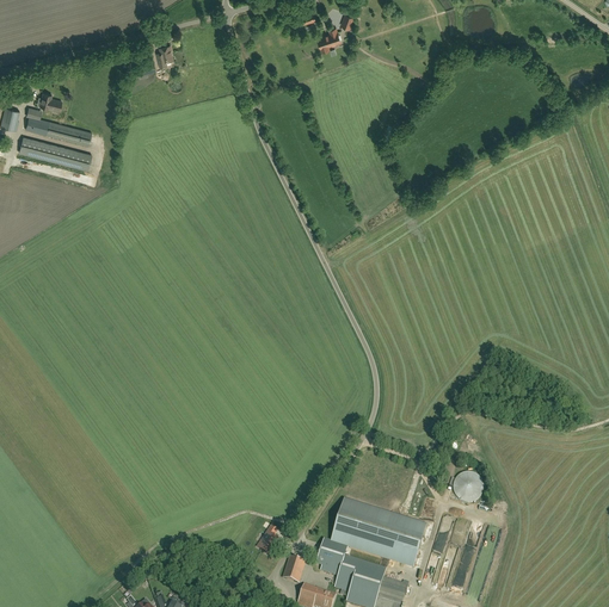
[(301,22),(309,18),(307,11),(299,13),(301,22)]
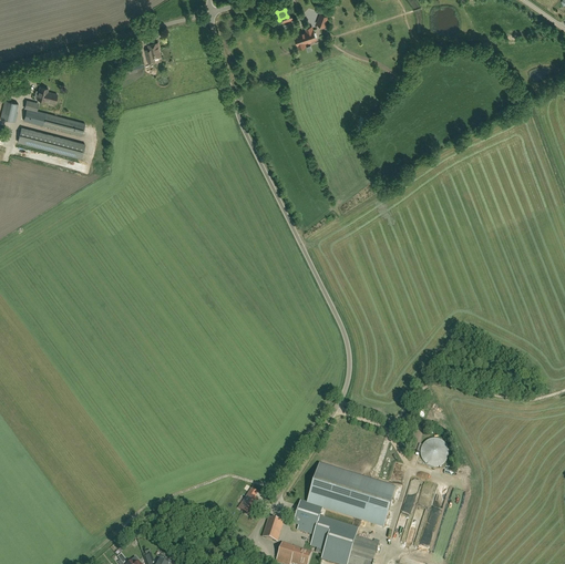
[(321,23),(326,13),(318,11),(317,16),(315,21),(321,23)]
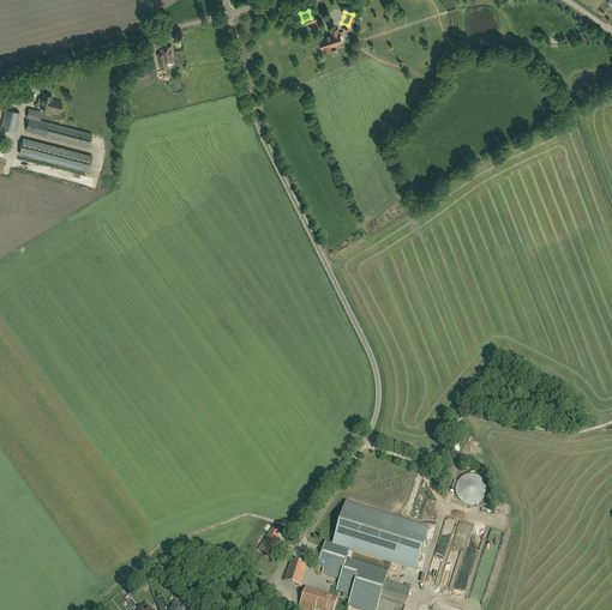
[(335,30),(334,26),(329,28),(330,31),(327,32),(317,36),(321,46),(327,43),(327,42),(333,40),(334,42),(340,40),(339,37),(340,37),(339,31),(337,32),(336,29),(335,30)]
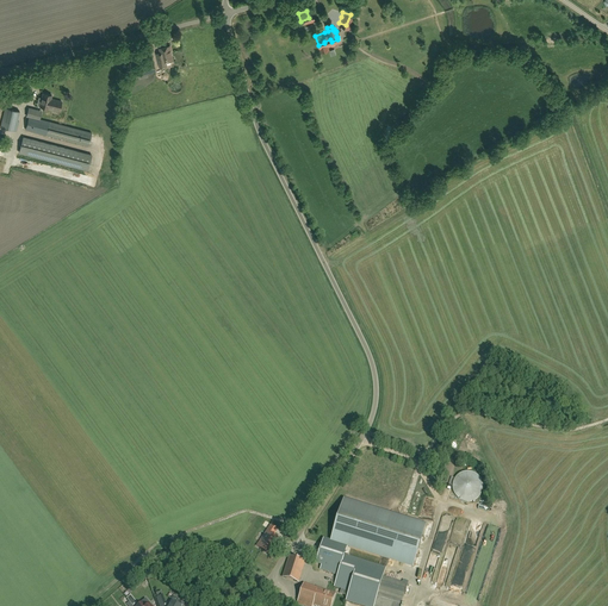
[(166,58),(171,57),(168,48),(169,48),(168,43),(157,45),(159,50),(154,51),(157,64),(167,62),(166,58)]
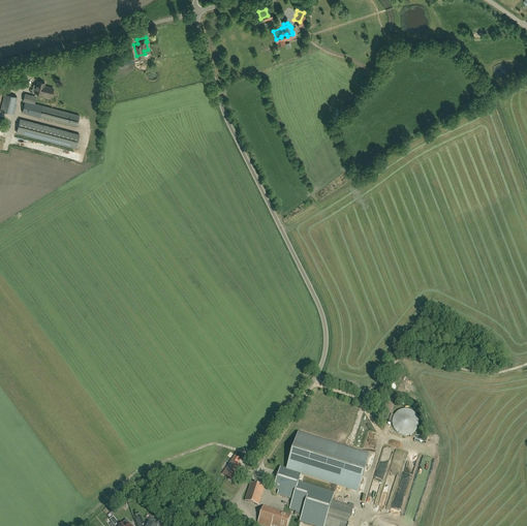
[(118,63),(133,59),(131,52),(117,56),(118,63)]
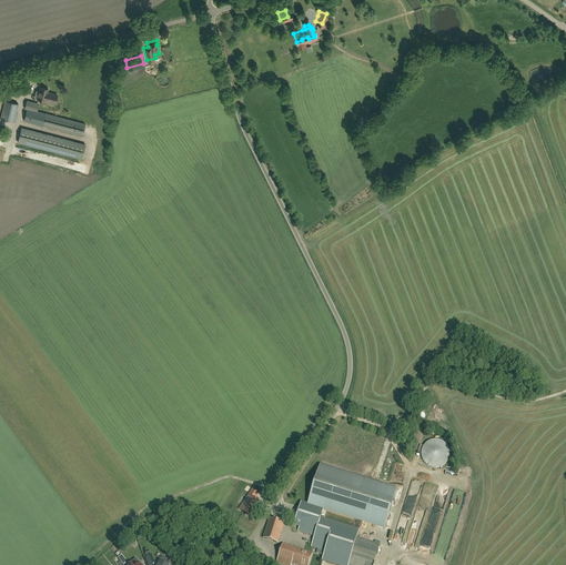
[(37,89),(33,88),(32,92),(36,93),(34,96),(42,98),(46,86),(38,84),(37,89)]
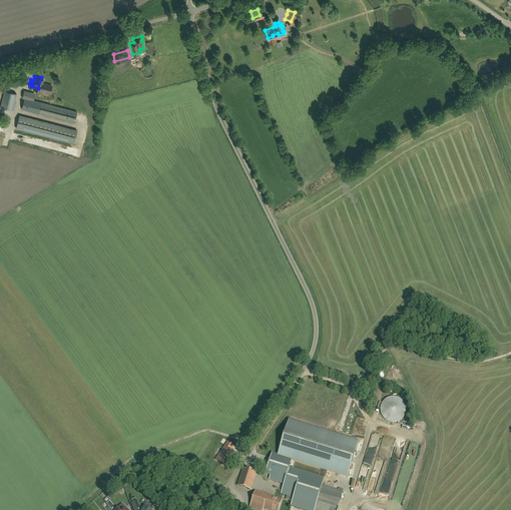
[(12,98),(14,91),(2,88),(0,96),(0,104),(12,107),(13,98),(12,98)]
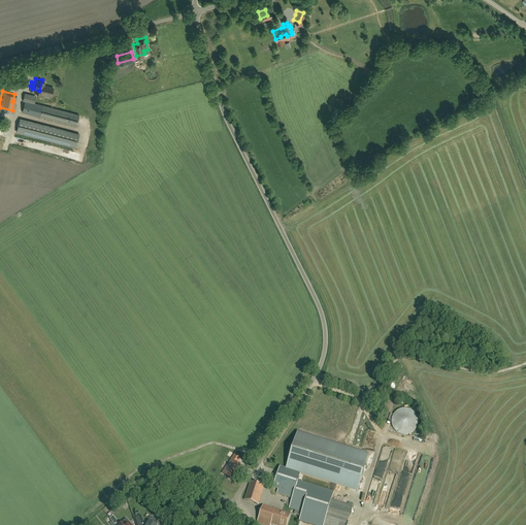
[(77,112),(32,100),(34,94),(23,91),(21,98),(23,98),(20,109),(74,123),(77,112)]
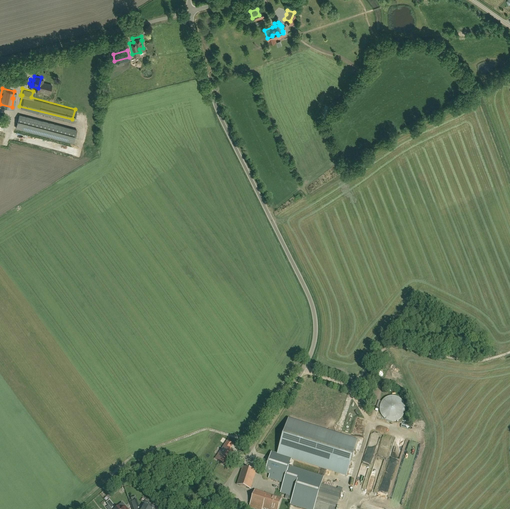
[(17,112),(14,125),(72,140),(75,127),(17,112)]
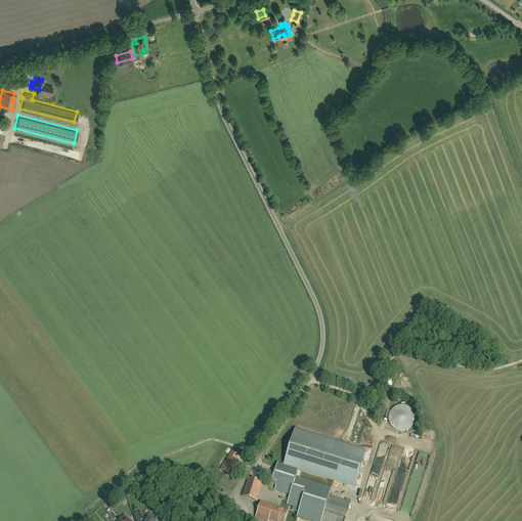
[(389,403),(389,428),(412,427),(411,403),(389,403)]
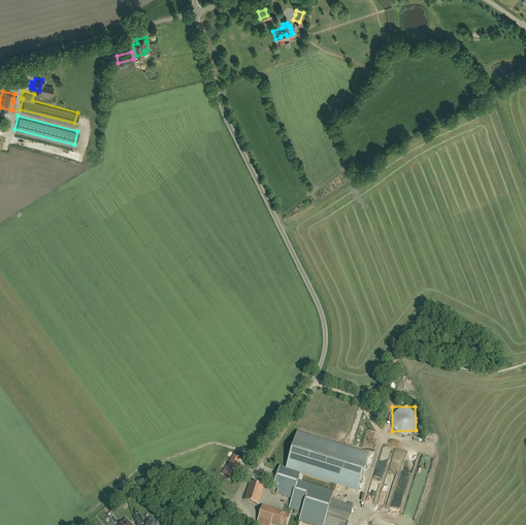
[(283,489),(282,492),(290,495),(288,504),(300,509),(298,515),(328,524),(342,524),(351,503),(330,497),(332,490),(296,479),(299,470),(355,488),(367,452),(296,429),(285,465),(284,465),(276,468),(274,476),(277,481),(278,481),(276,487),(283,489)]
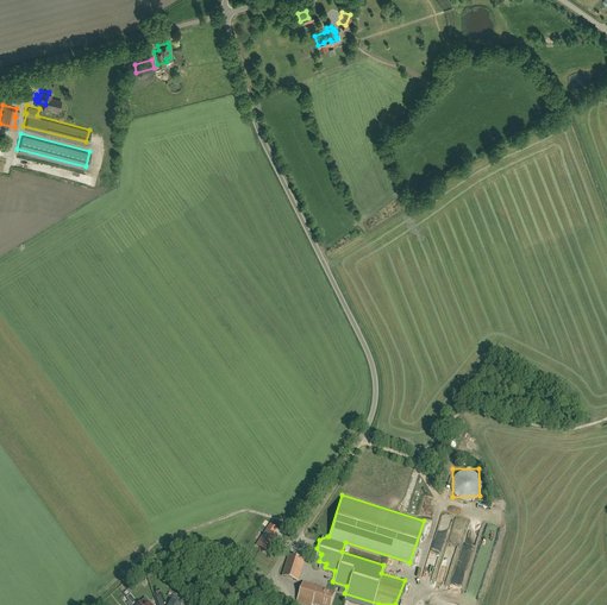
[(268,529),(264,527),(257,537),(254,542),(257,544),(264,549),(273,537),(275,534),(270,531),(268,529)]
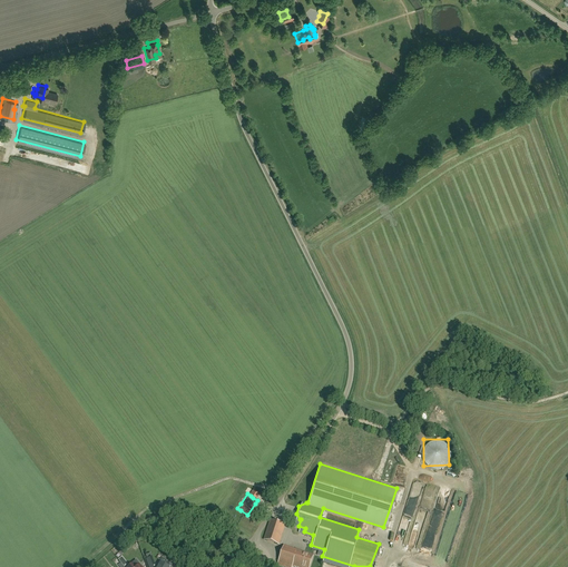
[(277,541),(283,522),(267,517),(262,537),(277,541)]
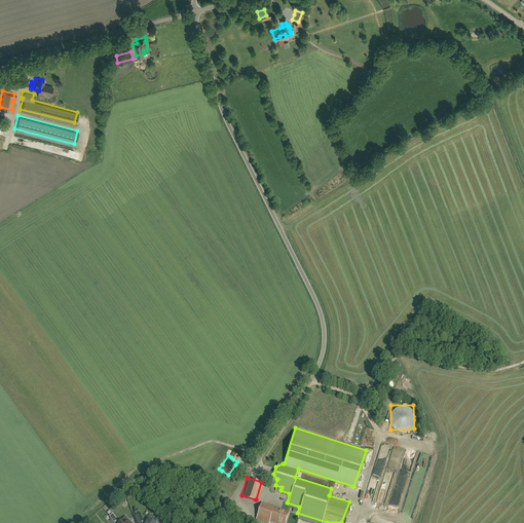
[(278,516),(284,518),(287,509),(260,500),(255,518),(266,522),(267,519),(269,512),(275,514),(276,511),(279,512),(278,516)]
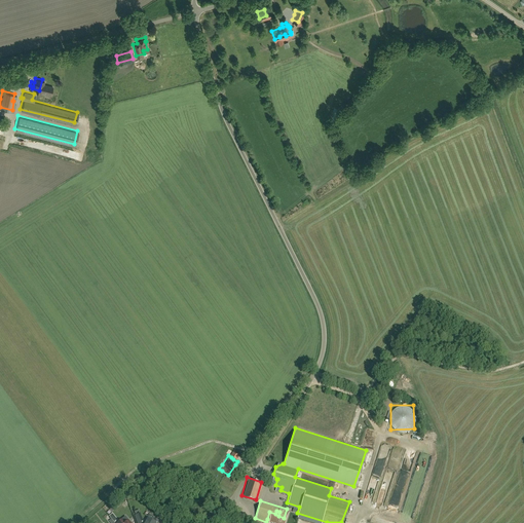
[(281,522),(282,522),(284,518),(278,516),(279,512),(276,511),(275,514),(269,512),(267,519),(281,522)]
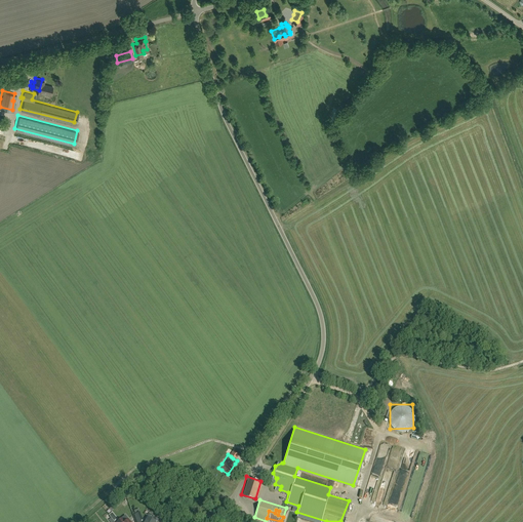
[(123,513),(118,517),(114,520),(115,521),(130,521),(129,520),(128,520),(126,517),(123,513)]
